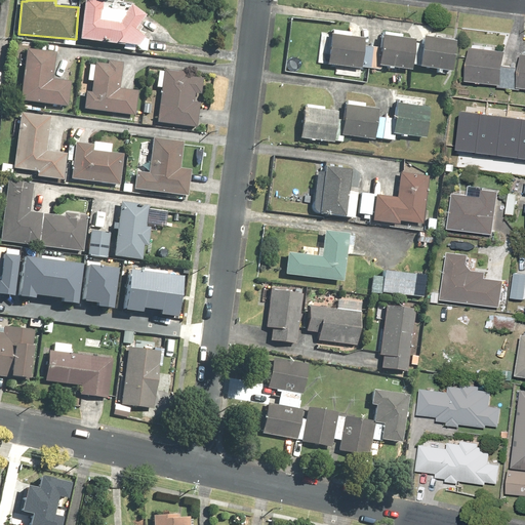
[(106,8),(107,0),(86,0),(83,39),(126,43),(125,50),(149,52),(150,39),(139,28),(149,15),(135,3),(129,10),(106,8)]
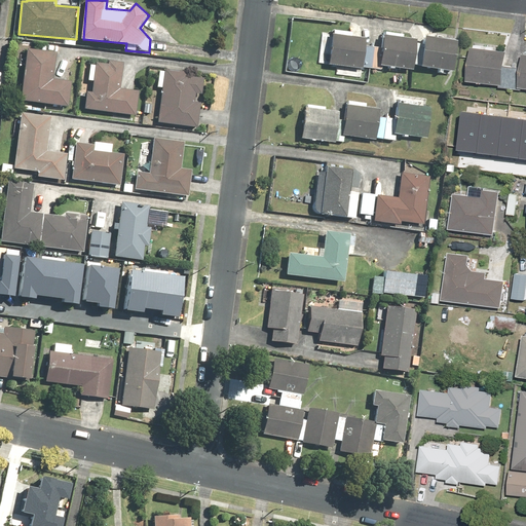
[(359,70),(408,71),(409,66),(413,67),(413,71),(451,72),(452,40),(401,39),(402,33),(375,32),(374,48),(360,47),(360,37),(348,37),(348,32),(330,31),(330,36),(324,36),(323,66),(333,66),(333,69),(359,70)]
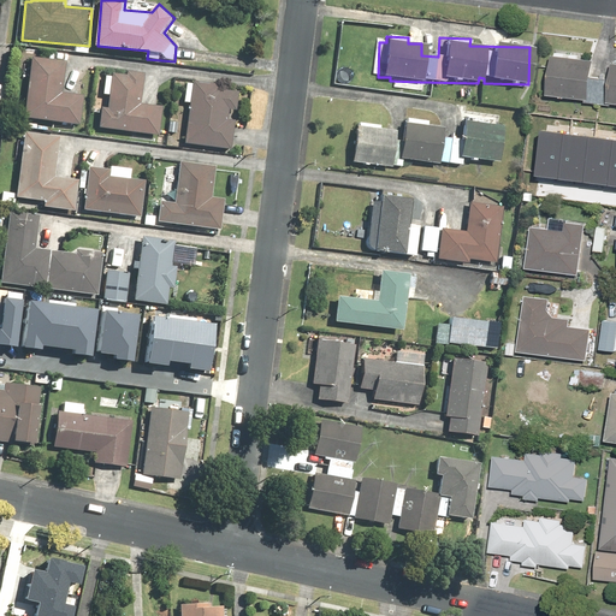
[(579,59),(579,54),(546,52),(544,98),(584,100),(584,102),(615,105),(615,63),(608,63),(606,73),(599,73),(598,77),(590,77),(591,59),(579,59)]
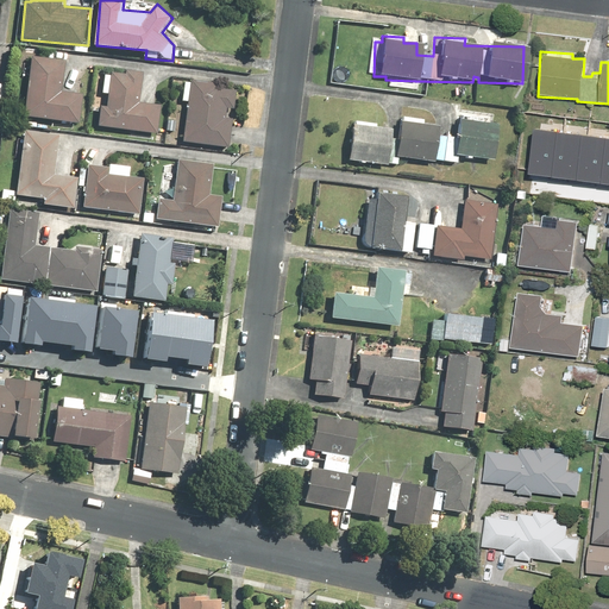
[(82,124),(86,94),(64,92),(68,61),(32,57),(26,119),(82,124)]
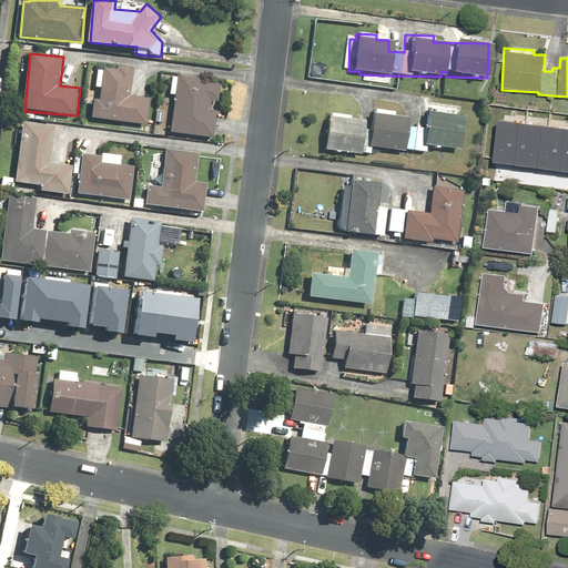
[(133,95),(135,68),(119,66),(119,69),(105,67),(105,70),(99,70),(98,88),(102,88),(101,99),(93,99),(91,119),(150,125),(153,98),(133,95)]
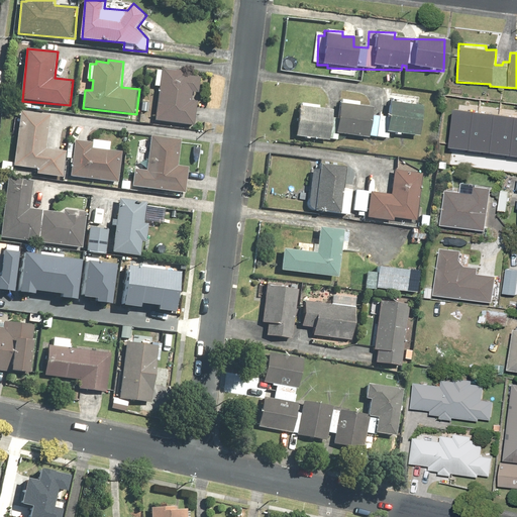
[(191,74),(185,73),(185,71),(163,69),(163,70),(159,70),(157,86),(161,86),(158,120),(197,124),(200,101),(193,100),(194,92),(200,93),(202,77),(191,76),(191,74)]
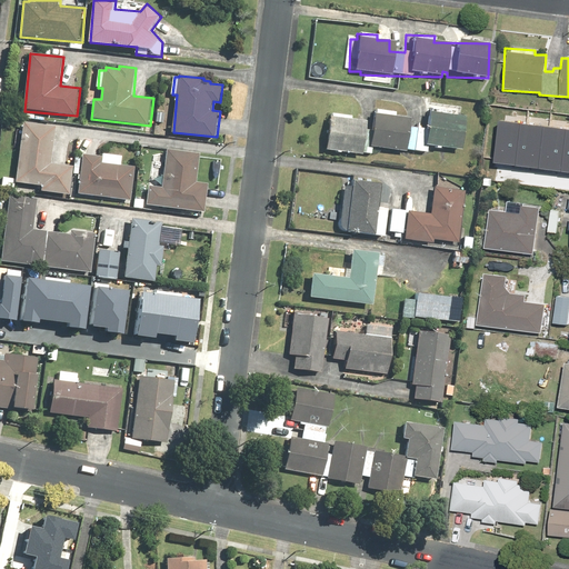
[(380,115),(381,110),(369,109),(367,131),(362,131),(363,120),(348,119),(348,115),(323,112),(320,152),(369,156),(369,148),(426,153),(426,148),(458,151),(461,116),(443,113),(443,110),(423,108),(421,129),(405,128),(406,119),(396,118),(397,112),(386,111),(385,116),(380,115)]
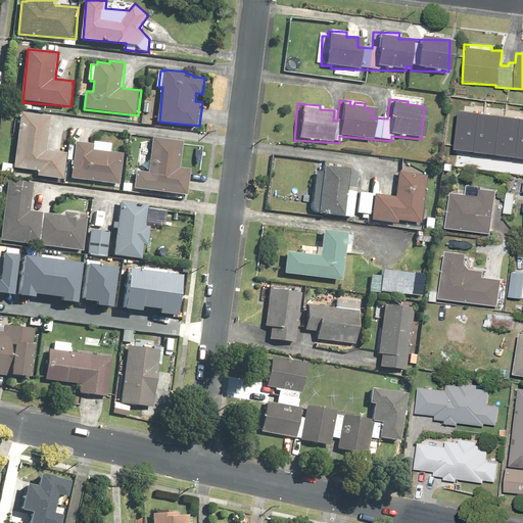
[(522,119),(459,110),(454,150),(522,159),(522,119)]
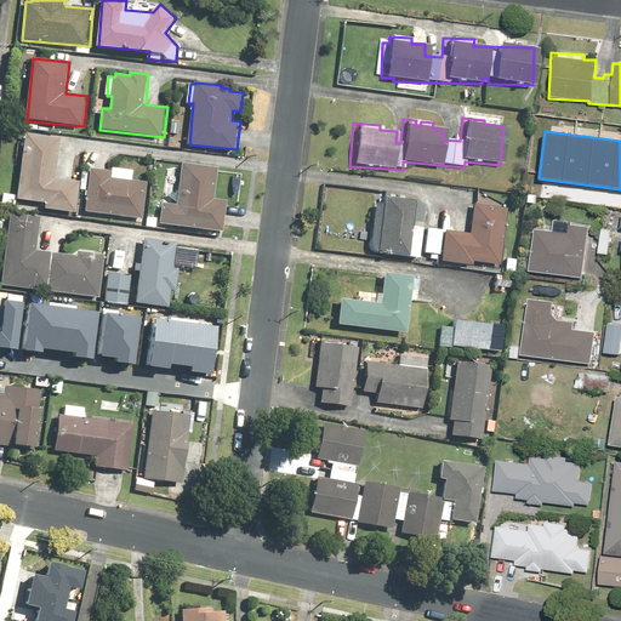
[(23,132),(15,197),(74,205),(77,181),(56,177),(62,137),(23,132)]
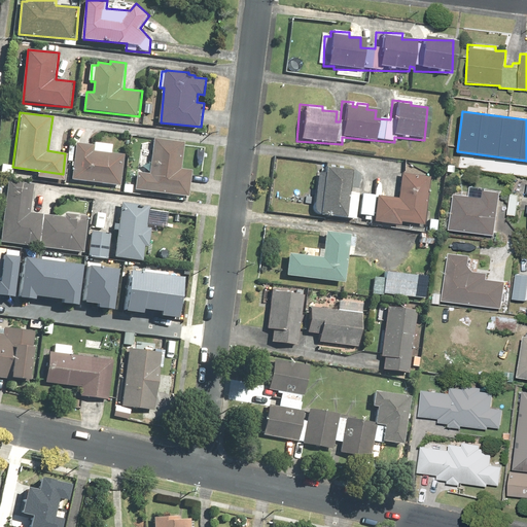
[(184,169),(187,142),(155,139),(151,173),(139,172),(137,190),(191,197),(195,170),(184,169)]
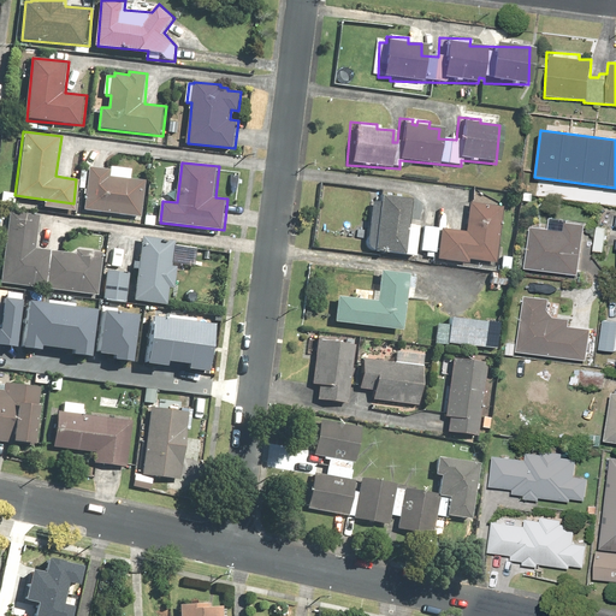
[(131,171),(92,166),(87,209),(143,217),(148,181),(131,178),(131,171)]
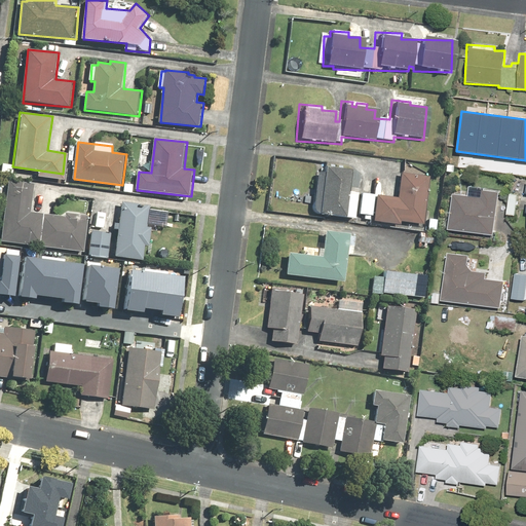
[(312,173),(308,215),(350,219),(353,194),(348,194),(350,170),(320,166),(320,173),(312,173)]
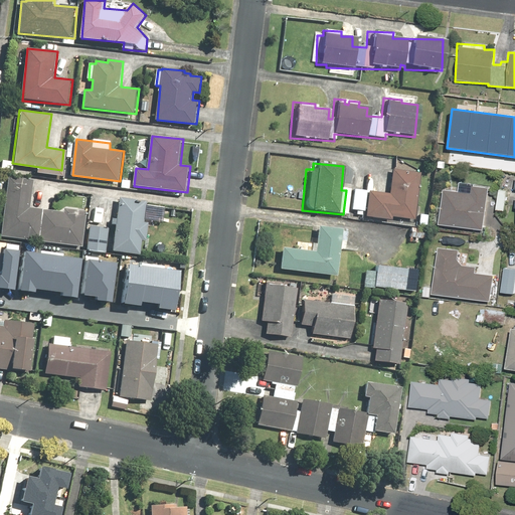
[(388,169),(385,194),(351,189),(348,210),(362,212),(361,218),(388,221),(388,216),(413,219),(419,173),(388,169)]
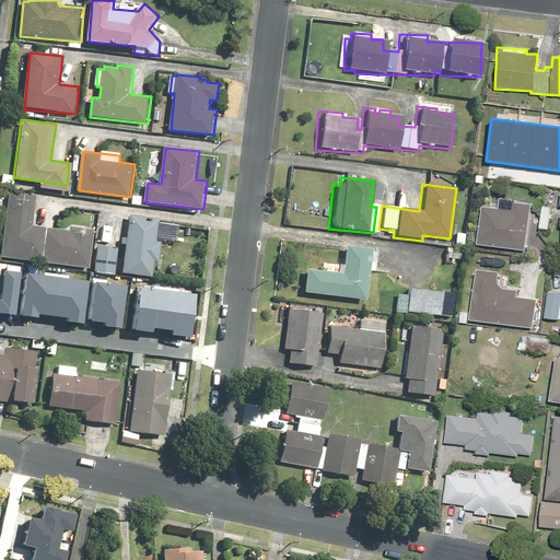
[(35,226),(38,195),(11,191),(3,258),(92,269),(97,230),(72,226),(71,231),(35,226)]
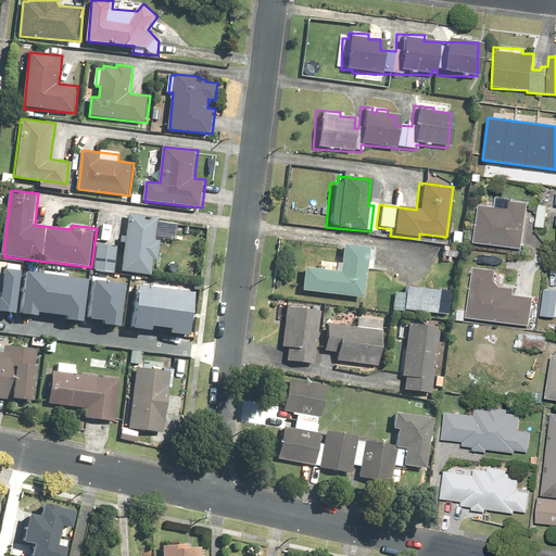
[(555,191),(542,191),(534,227),(543,228),(545,217),(555,219),(555,191)]
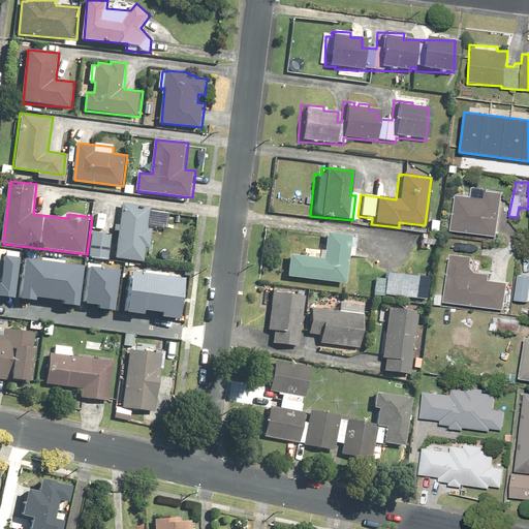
[(484,199),(454,195),(449,230),(497,237),(502,192),(485,190),(484,199)]
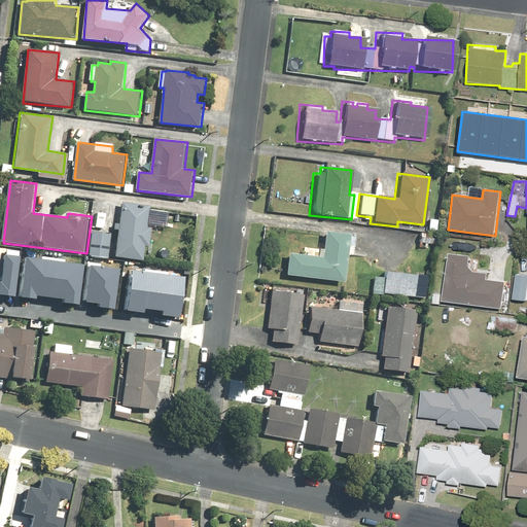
[(123,202),(120,222),(115,222),(114,232),(119,232),(117,258),(145,260),(147,247),(151,247),(153,229),(168,230),(169,217),(151,215),(152,205),(123,202)]
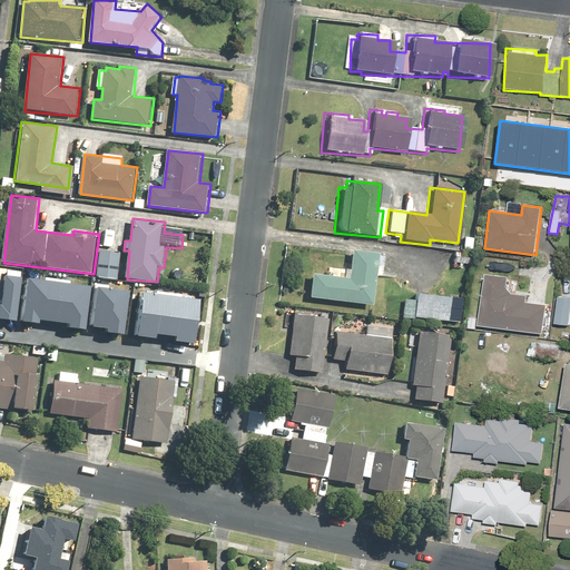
[(470,253),(471,238),(461,238),(460,253),(470,253)]
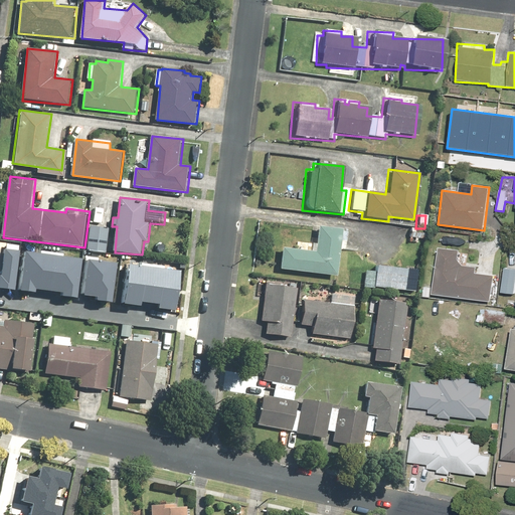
[(109,252),(110,226),(90,226),(89,252),(109,252)]
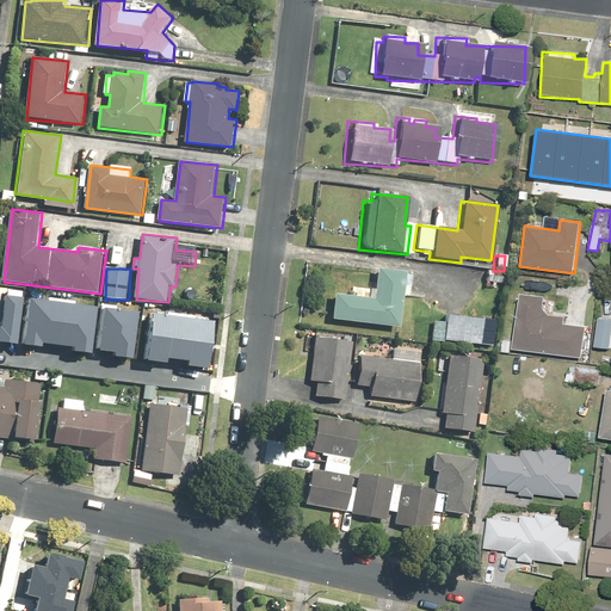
[(370,271),(369,288),(351,287),(351,296),(327,294),(326,322),(394,328),(397,272),(370,271)]
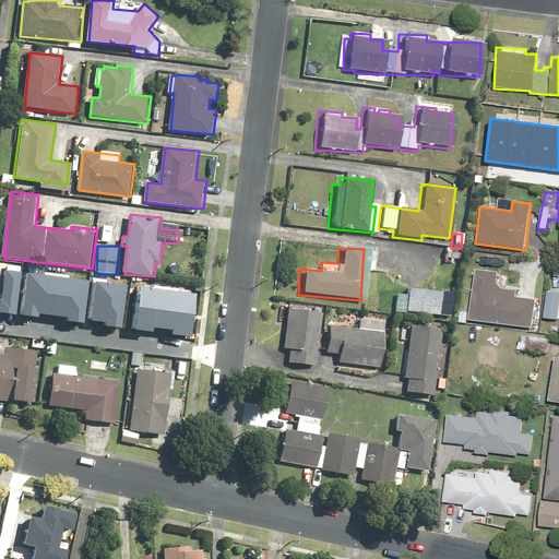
[(455,260),(456,253),(451,252),(452,249),(442,248),(441,263),(451,264),(452,259),(455,260)]
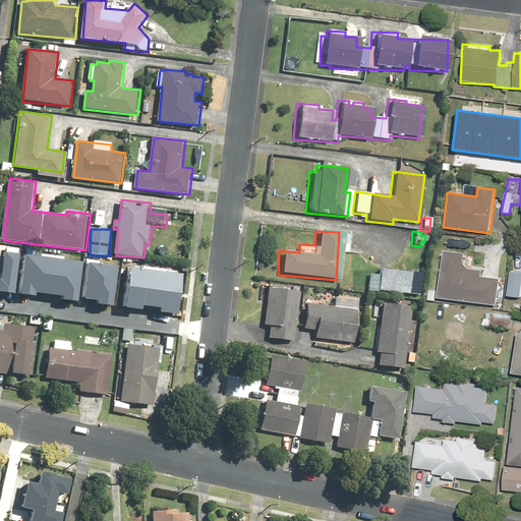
[(0,255),(0,288),(10,290),(17,246),(5,245),(4,251),(1,250),(0,255)]
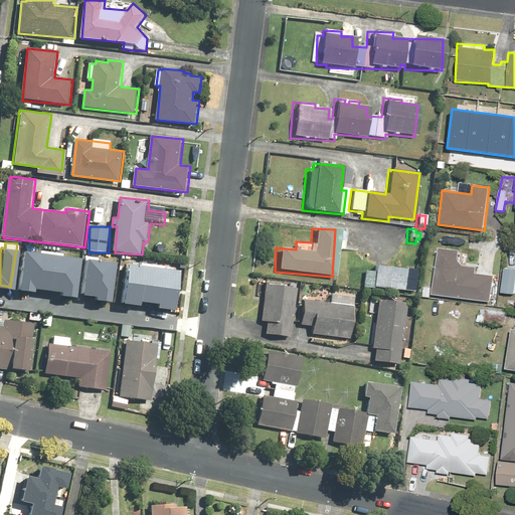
[(23,250),(17,287),(31,290),(32,287),(46,289),(52,249),(38,247),(38,252),(23,250)]
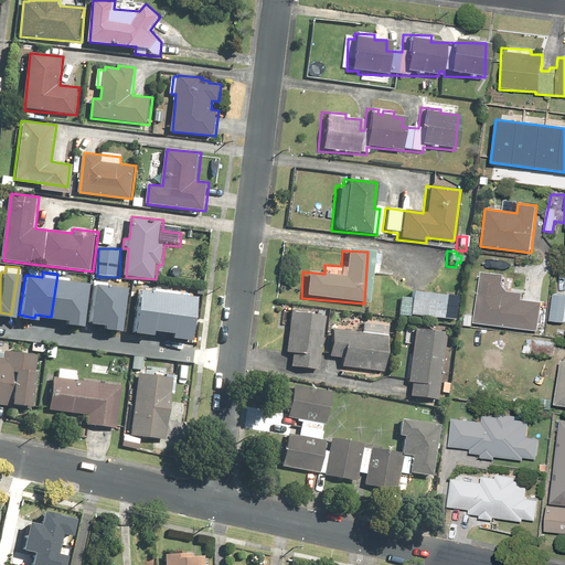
[(465,313),(462,324),(472,327),(472,323),(537,331),(541,302),(522,299),(522,292),(509,291),(502,285),(503,275),(478,273),(473,315),(465,313)]
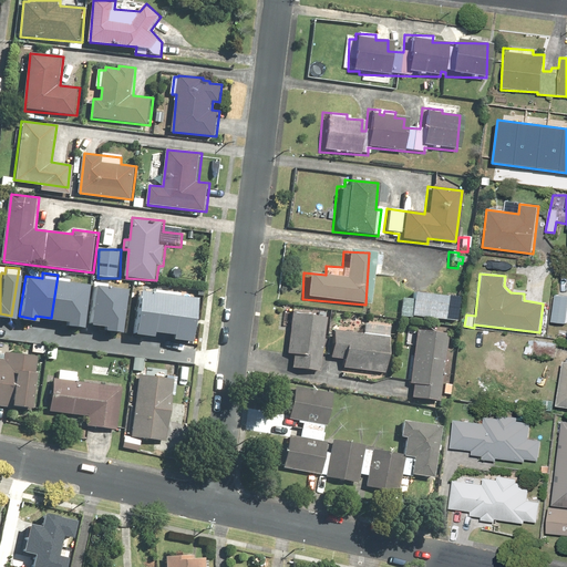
[(66,323),(82,326),(89,285),(72,282),(73,277),(58,275),(51,318),(66,320),(66,323)]
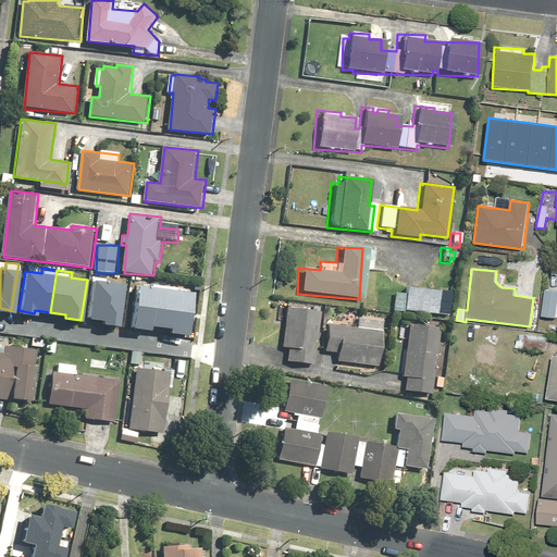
[(102,322),(119,324),(125,285),(109,282),(109,277),(95,275),(87,318),(103,320),(102,322)]
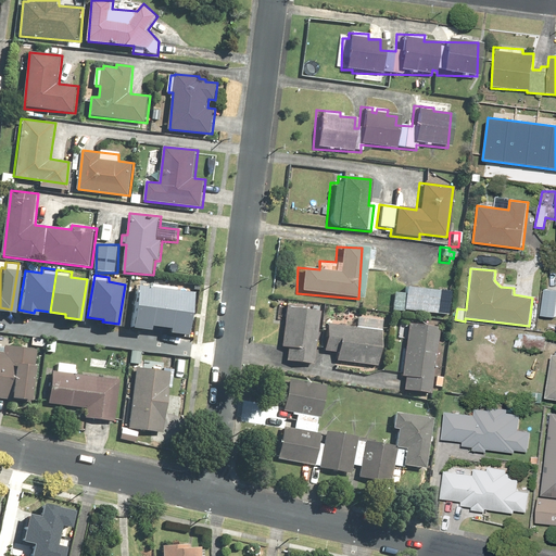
[(135,286),(129,326),(148,329),(149,325),(159,326),(165,282),(151,280),(150,288),(135,286)]
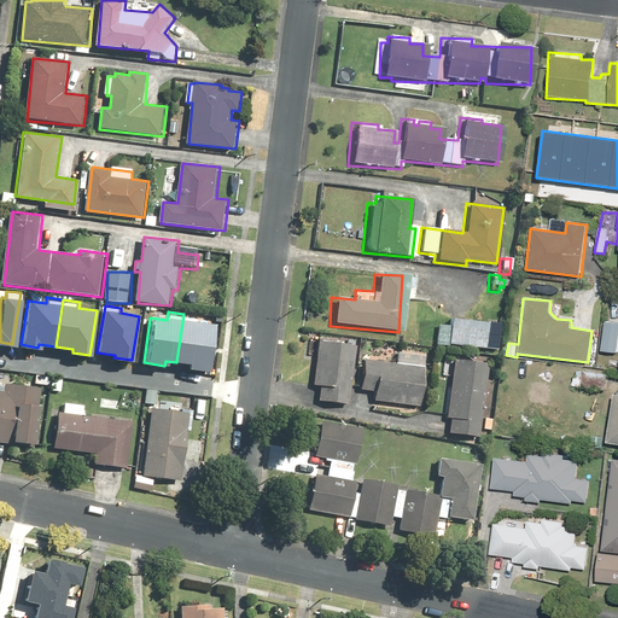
[(187,368),(209,372),(215,326),(198,324),(199,316),(184,314),(176,362),(187,365),(187,368)]
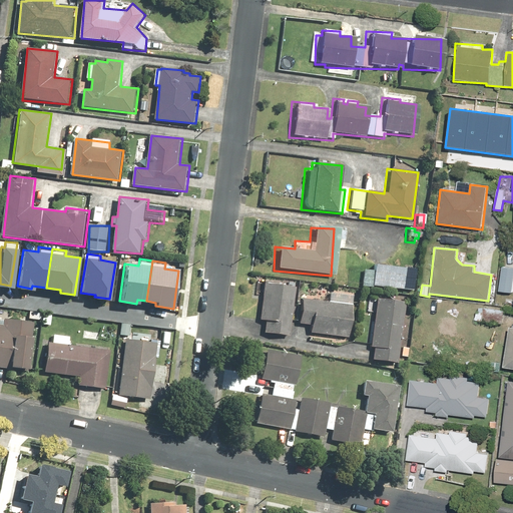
[(370,271),(360,270),(359,288),(412,292),(414,269),(370,265),(370,271)]
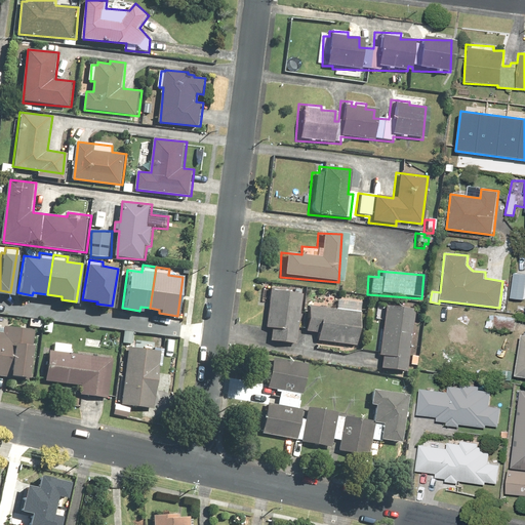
[(524,274),(513,273),(509,299),(524,301),(524,274)]
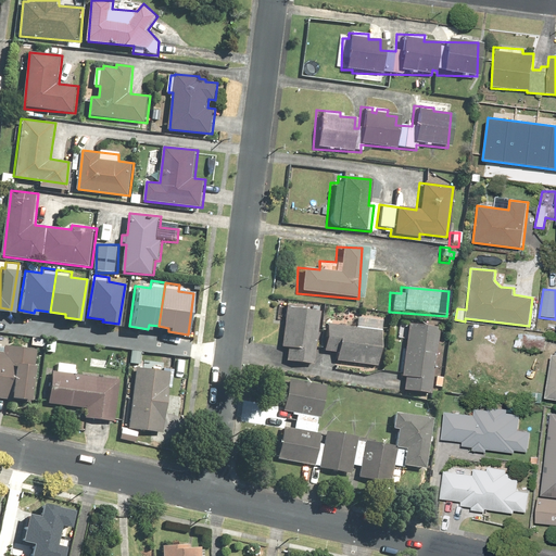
[(311,307),(311,312),(306,311),(306,308),(282,305),(277,348),(269,348),(268,355),(282,357),(281,362),(310,366),(318,308),(311,307)]
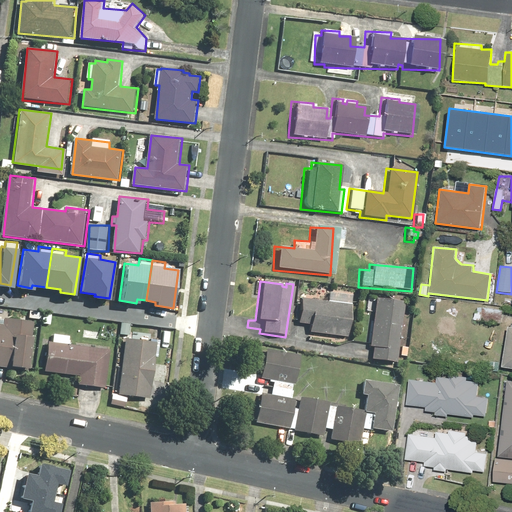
[(305,335),(346,338),(350,293),(326,291),(325,301),(296,299),(294,324),(305,324),(305,335)]
